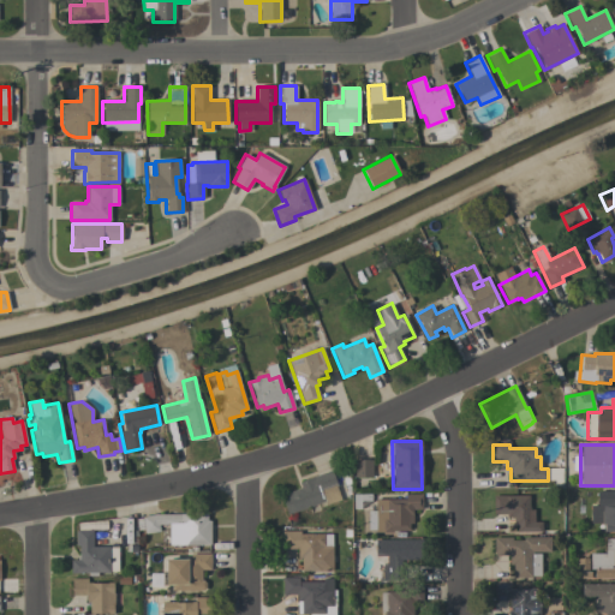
[(353,460),(372,460),(372,477),(353,477),(353,460)]
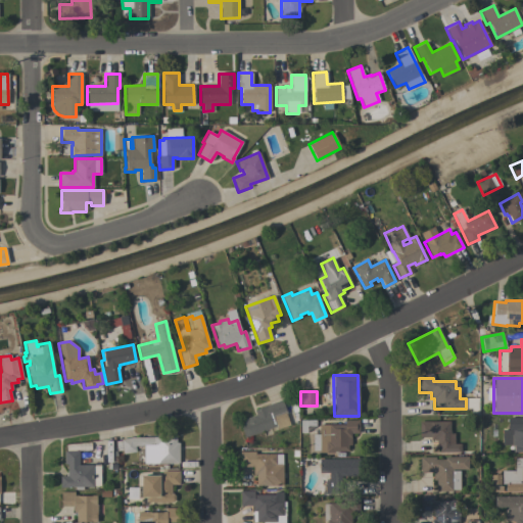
[(244,437),(238,421),(255,415),(253,410),(282,400),(286,414),(285,414),(289,425),(277,429),(276,426),(244,437)]
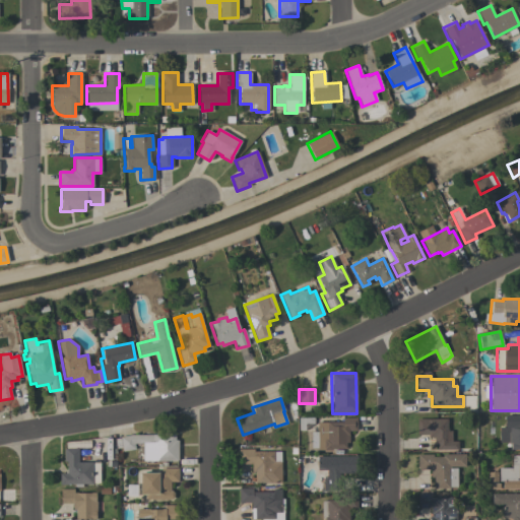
[(316,416),(316,421),(308,421),(308,423),(307,423),(307,431),(299,431),(299,423),(298,423),(298,416),(316,416)]
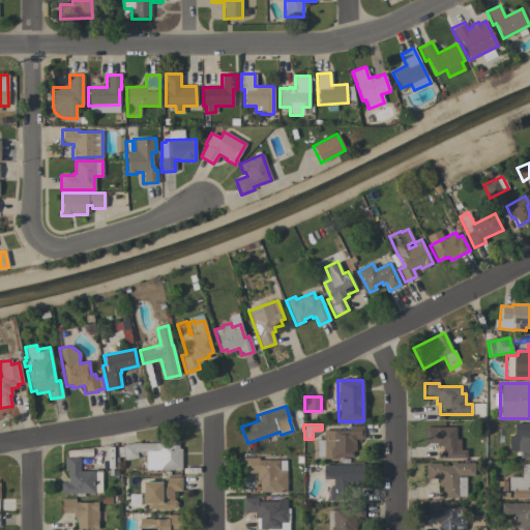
[(363,425),(363,439),(355,439),(355,451),(352,451),(352,458),(339,458),(339,459),(326,459),(326,430),(349,430),(349,425),(363,425)]
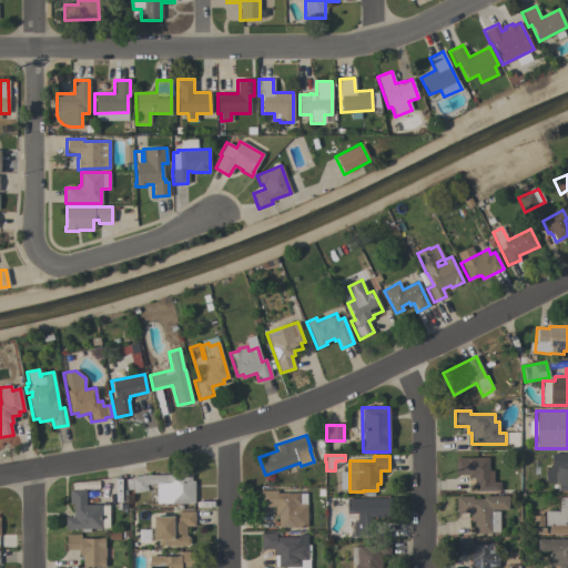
[(488,457),(488,470),(493,470),(493,483),(499,483),(499,492),(477,492),(477,486),(474,486),(474,478),(467,478),(467,475),(455,475),(455,458),(488,457)]
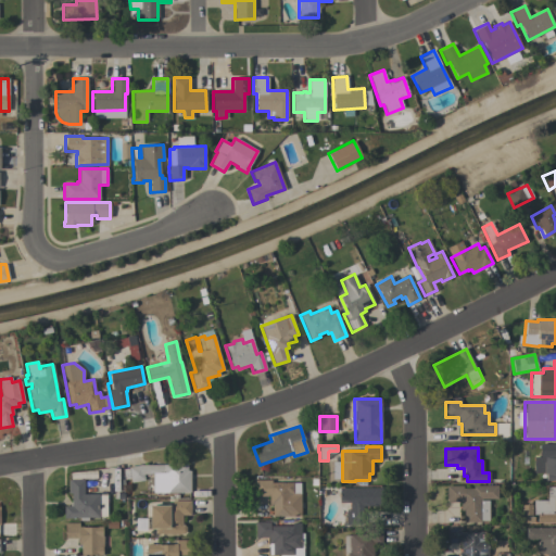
[(555,480),(545,481),(545,474),(543,474),(543,456),(555,456),(555,480)]
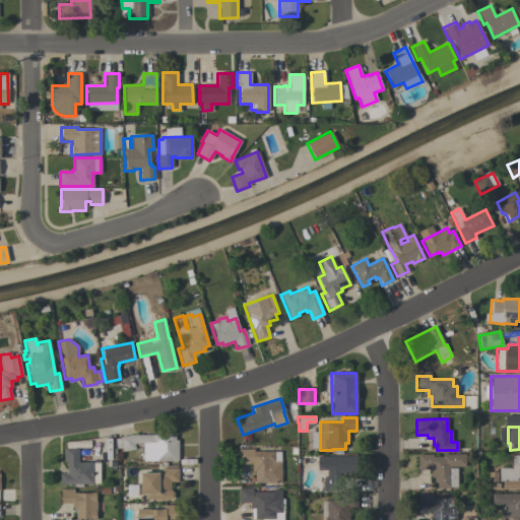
[(156,435),(156,433),(166,433),(166,435),(175,435),(175,440),(178,440),(178,461),(142,461),(142,444),(134,444),(135,449),(122,451),(120,437),(133,435),(156,435)]
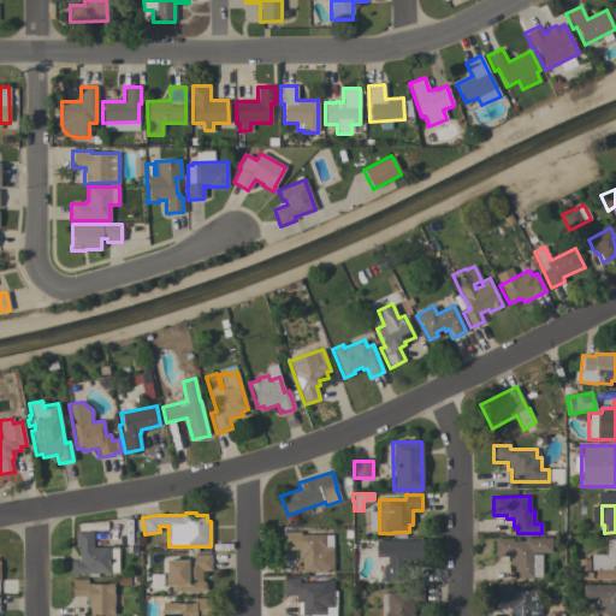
[(110,548),(110,573),(80,573),(80,574),(70,574),(70,561),(78,561),(78,546),(76,546),(75,532),(93,532),(93,548),(110,548)]
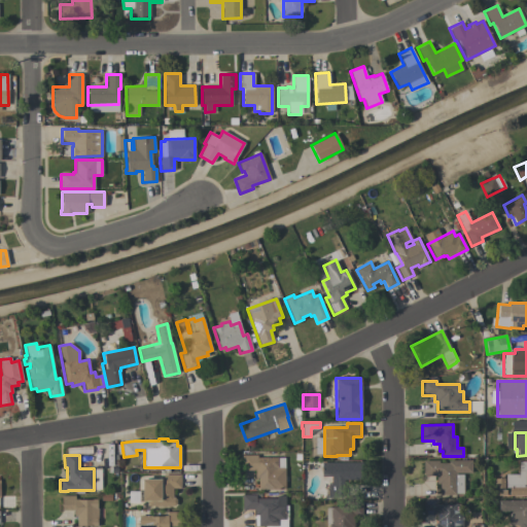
[(284,457),(284,468),(284,489),(257,489),(257,478),(254,478),(254,470),(241,470),(241,455),(256,455),(256,456),(261,456),(261,457),(284,457)]
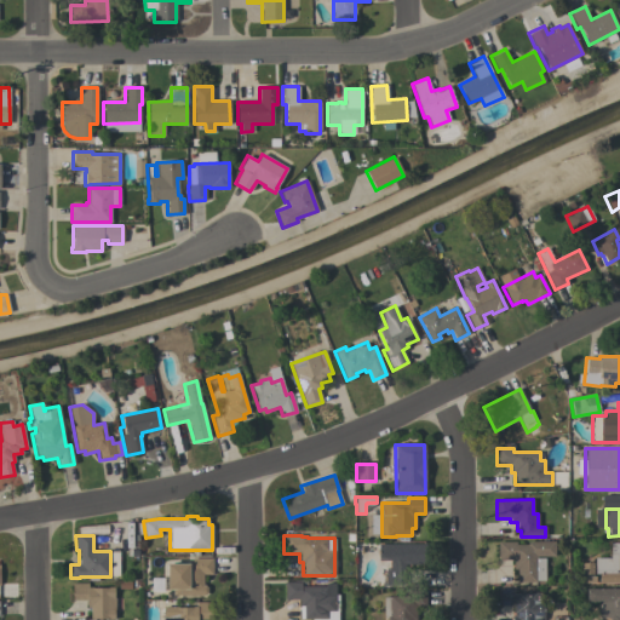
[(554,541),(555,557),(535,557),(535,558),(545,558),(545,580),(535,580),(535,583),(517,583),(517,569),(514,569),(514,560),(498,560),(498,541),(515,541),(515,545),(527,545),(527,541),(554,541)]
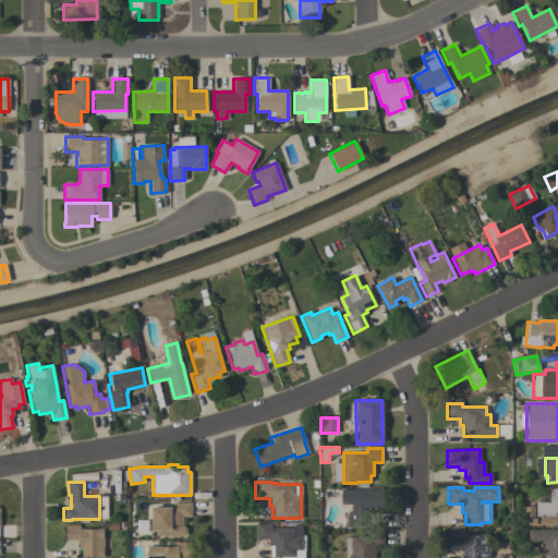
[(548,501),(548,498),(549,498),(549,488),(557,488),(557,524),(538,524),(538,517),(534,517),(534,501),(548,501)]
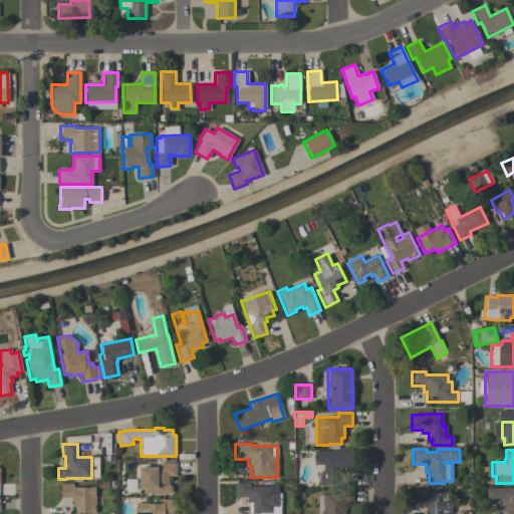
[(352,451),(352,468),(334,468),(335,485),(319,485),(319,471),(322,471),(322,464),(313,464),(313,451),(352,451)]
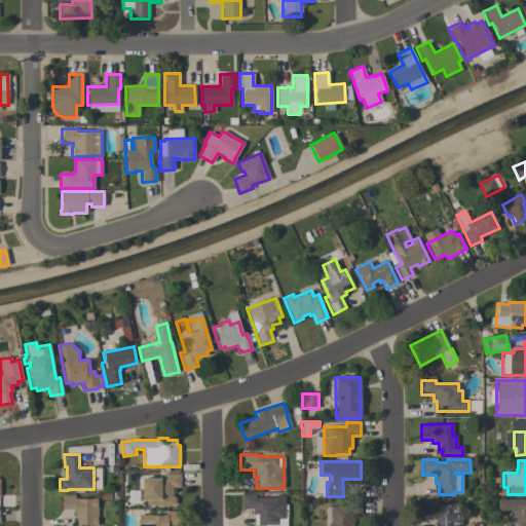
[(145,504),(145,499),(141,499),(141,478),(161,478),(161,474),(179,474),(179,486),(171,486),(171,495),(173,495),(175,498),(175,502),(173,504),(145,504)]
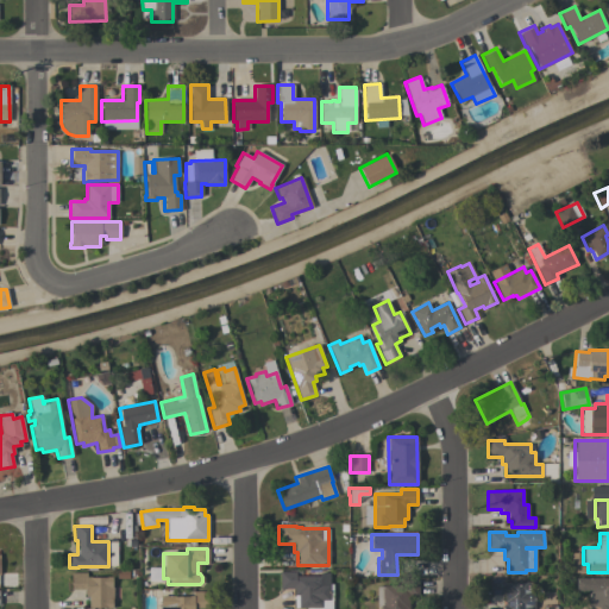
[(571,572),(570,553),(577,553),(577,550),(581,550),(581,553),(582,552),(582,566),(584,566),(584,572),(571,572)]
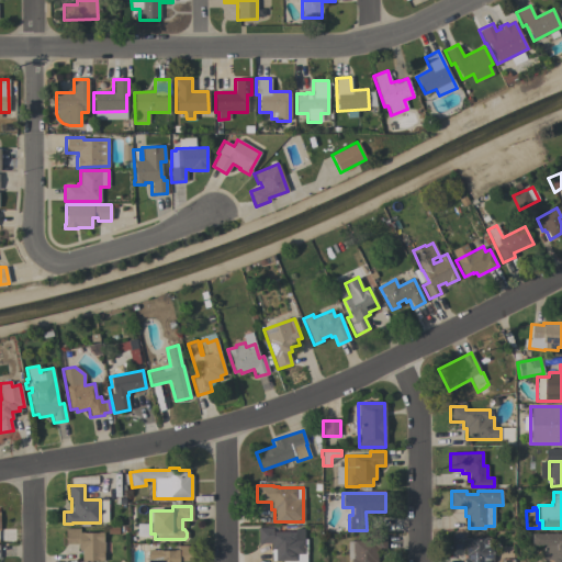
[(272,528),(272,526),(285,526),(285,531),(294,531),(294,529),(303,528),(303,540),(306,540),(306,559),(296,559),(296,561),(274,561),(274,549),(271,549),(271,543),(258,543),(258,528),(272,528)]
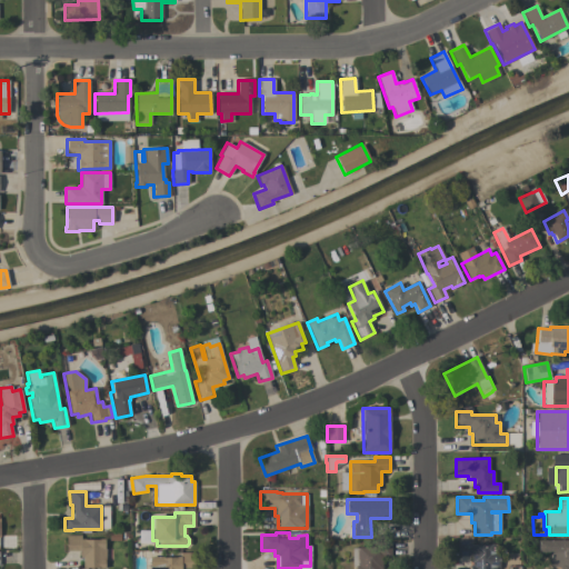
[(80,535),(80,539),(105,539),(105,548),(106,548),(106,559),(105,559),(105,568),(82,568),(82,557),(79,557),(79,551),(66,551),(66,535),(80,535)]
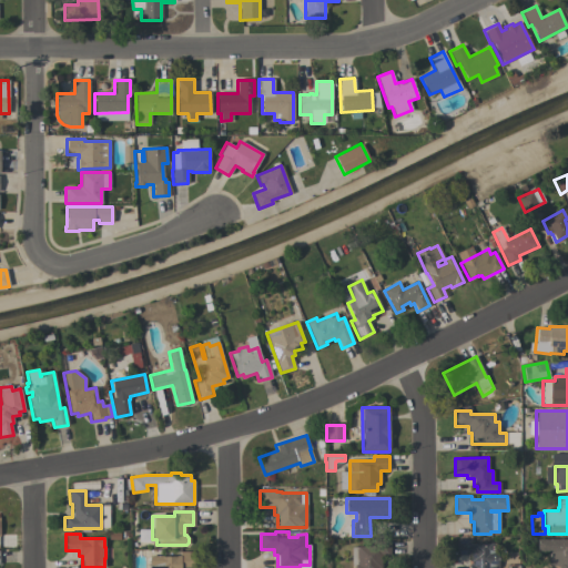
[(497,544),(497,567),(469,567),(469,565),(470,565),(470,560),(469,560),(469,555),(457,555),(457,539),(470,539),(470,544),(497,544)]
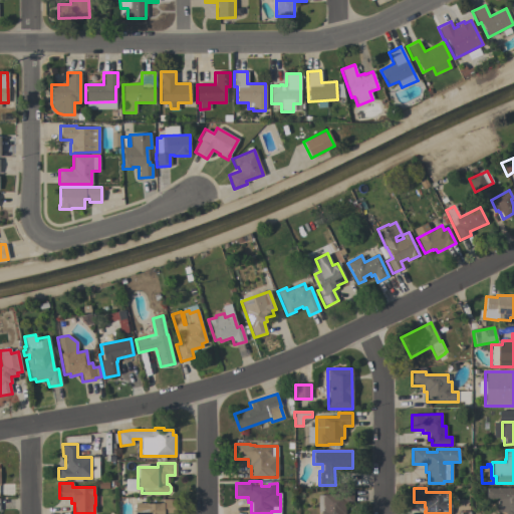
[(513,488),(513,513),(505,513),(505,512),(495,512),(495,500),(485,500),(485,488),(513,488)]
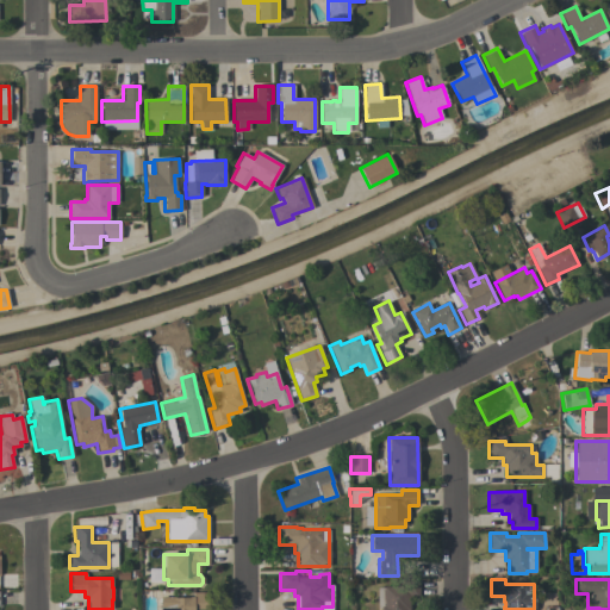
[(377,587),(384,587),(384,586),(402,586),(402,582),(418,582),(418,597),(409,597),(409,609),(380,609),(380,608),(378,608),(377,587)]
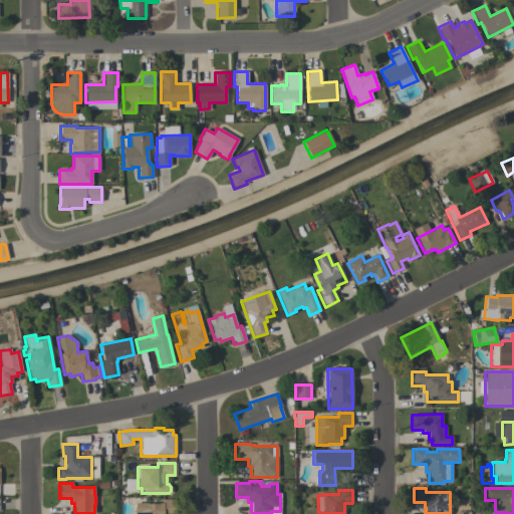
[(163,503),(163,499),(175,498),(175,513),(163,513),(135,513),(135,503),(163,503)]
